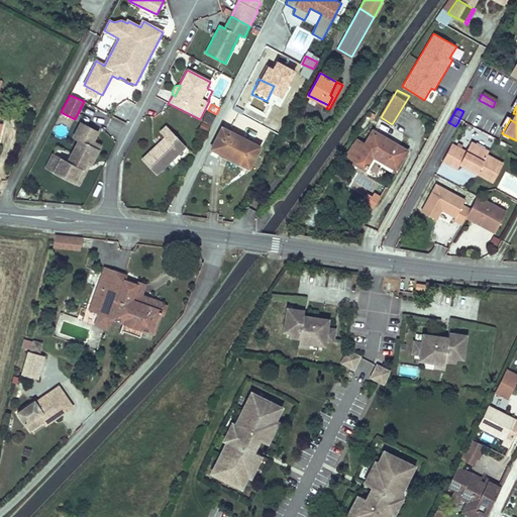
[(97,131),(81,123),(73,137),(79,140),(68,162),(61,159),(54,172),(74,183),(81,170),(82,171),(86,163),(89,165),(90,165),(101,144),(93,140),(97,131)]
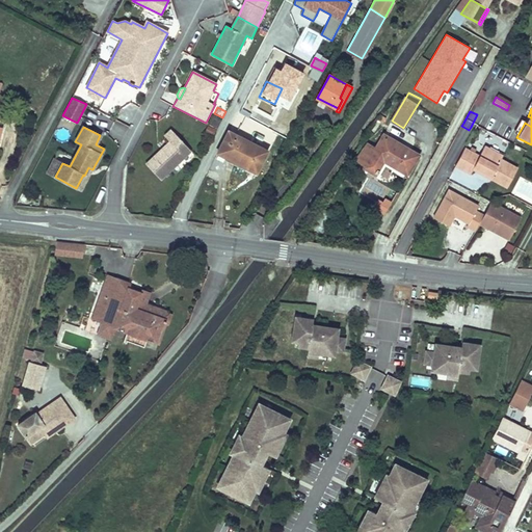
[(171,129),(164,135),(169,141),(145,163),(160,179),(191,150),(171,129)]
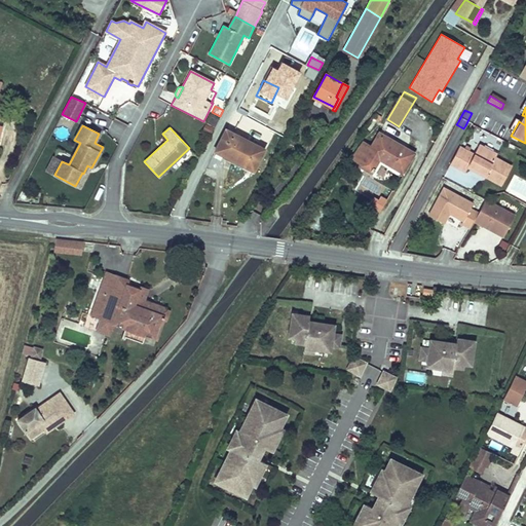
[(226,129),(217,149),(228,155),(227,157),(254,171),(265,150),(226,129)]
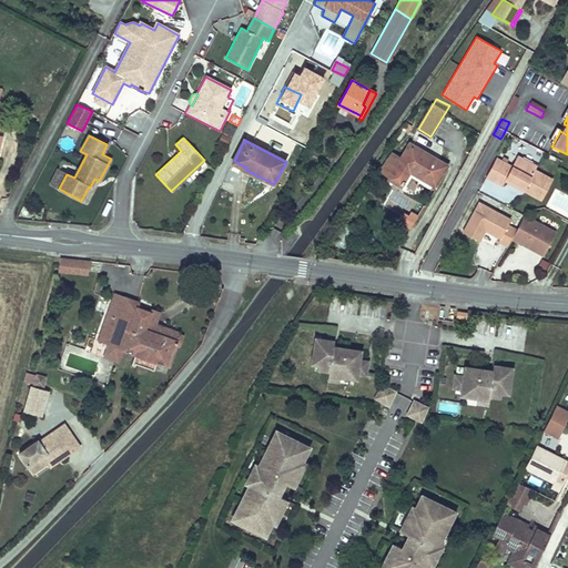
[(409,143),(402,156),(392,151),(378,171),(389,178),(388,179),(402,186),(411,172),(435,185),(447,165),(409,143)]
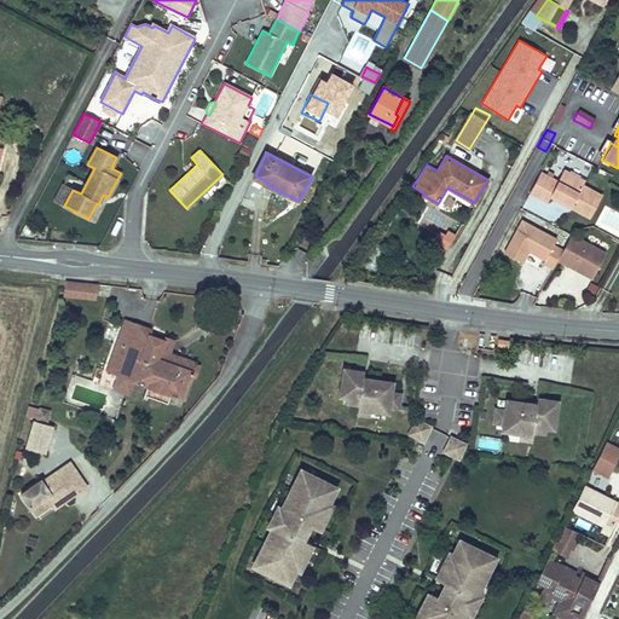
[(551,197),(563,203),(566,198),(576,203),(573,208),(591,218),(603,195),(584,185),(586,180),(565,169),(559,181),(542,173),(531,194),(549,202),(551,197)]
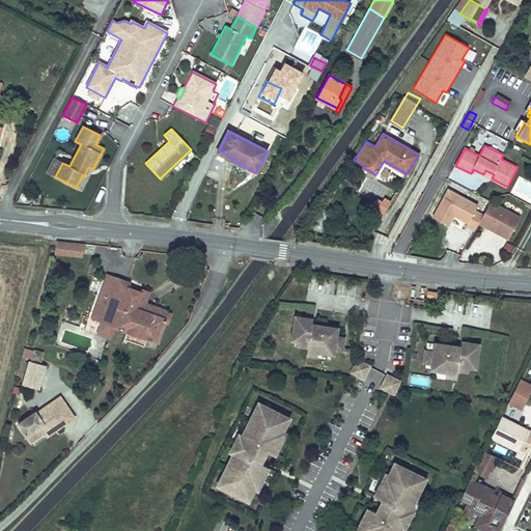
[(219,150),(217,152),(229,159),(230,157),(219,150)]
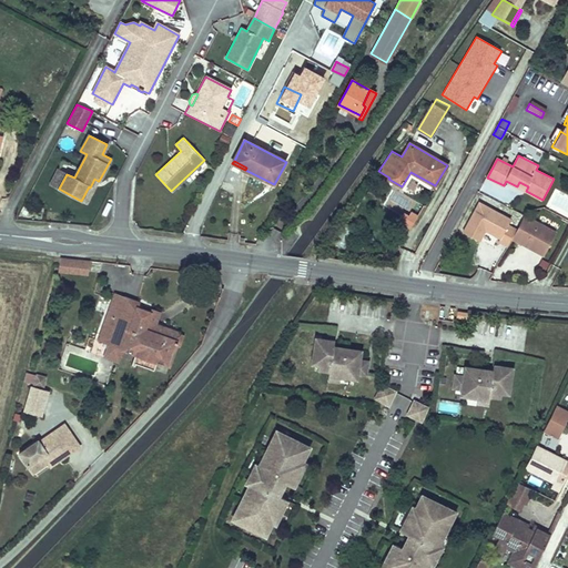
[(50,185),(59,189),(67,174),(58,170),(50,185)]
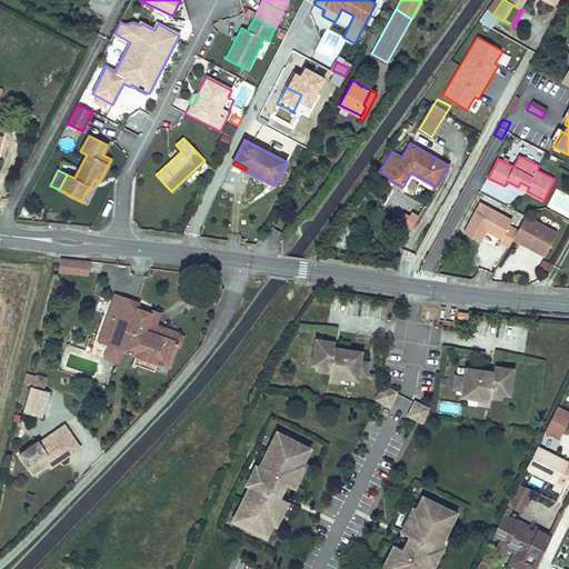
[(98,181),(95,179),(90,188),(89,187),(81,201),(87,203),(98,181)]
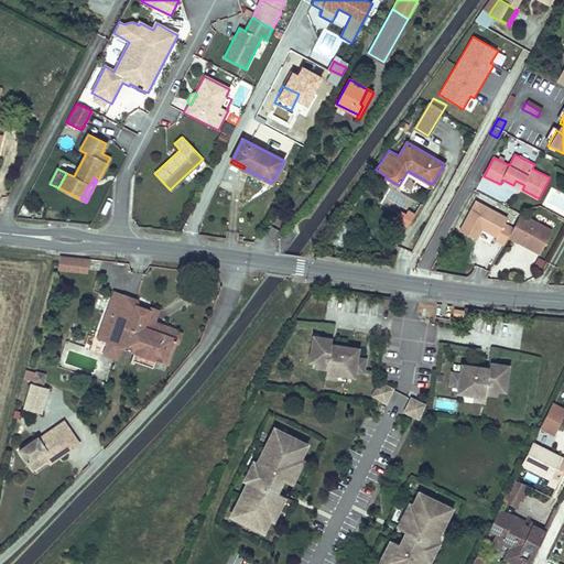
[(516,181),(513,185),(522,190),(524,185),(516,181)]
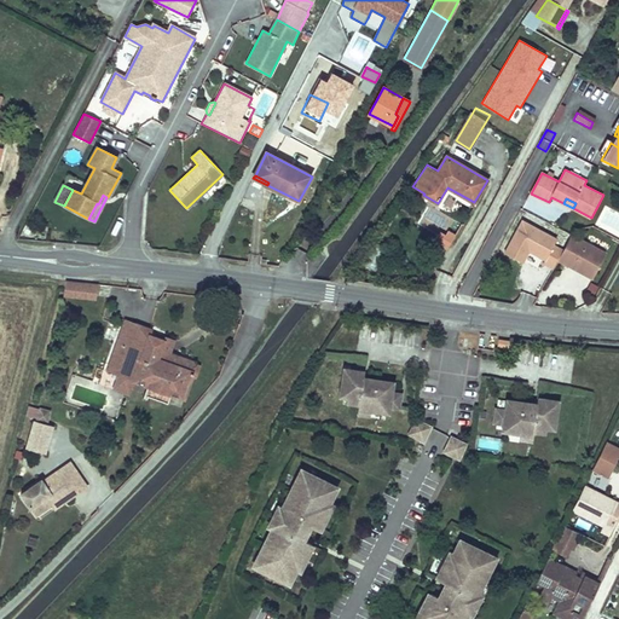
[(431,209),(427,217),(443,226),(447,219),(431,209)]
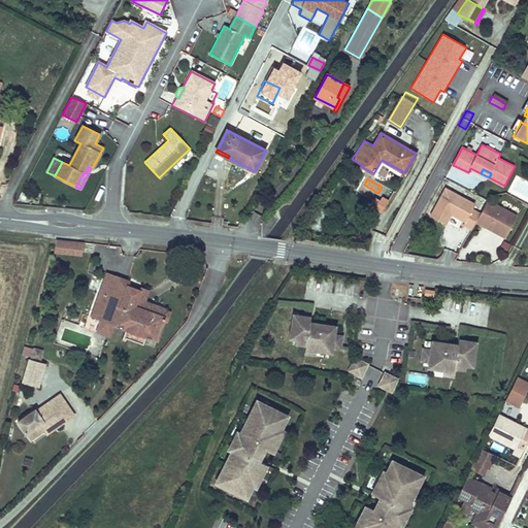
[(475,204),(447,189),(432,217),(448,225),(453,215),(466,222),(465,225),(472,229),(481,213),(473,209),(475,204)]
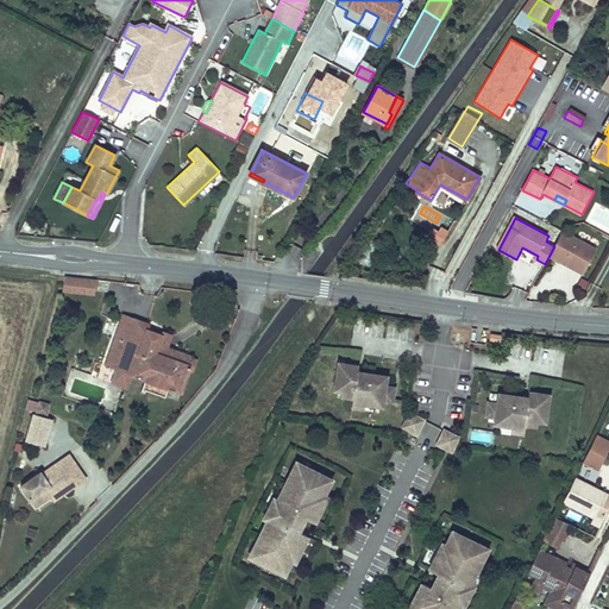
[(441,245),(447,230),(438,225),(432,242),(441,245)]
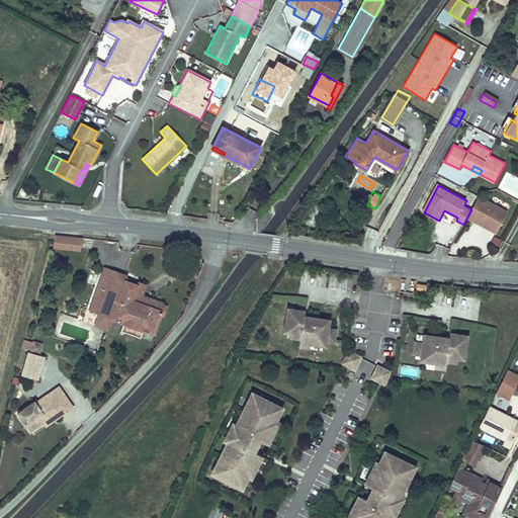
[(467,219),(478,224),(479,221),(491,227),(489,230),(496,233),(507,211),(479,197),(467,219)]
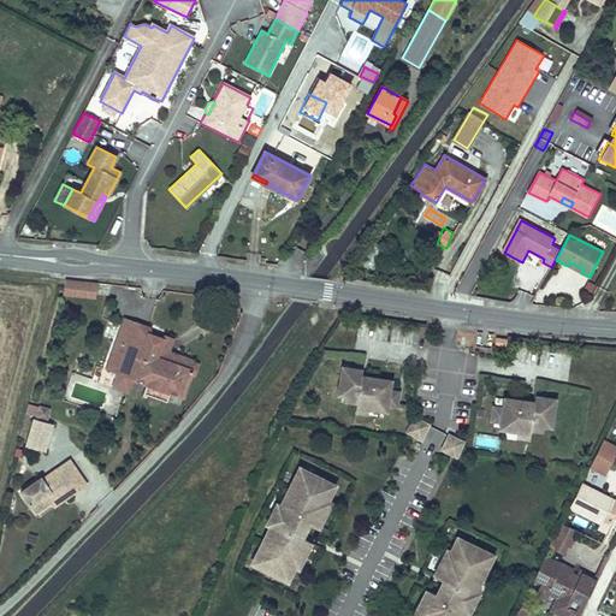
[(361,258),(369,267),(385,253),(378,243),(361,258)]
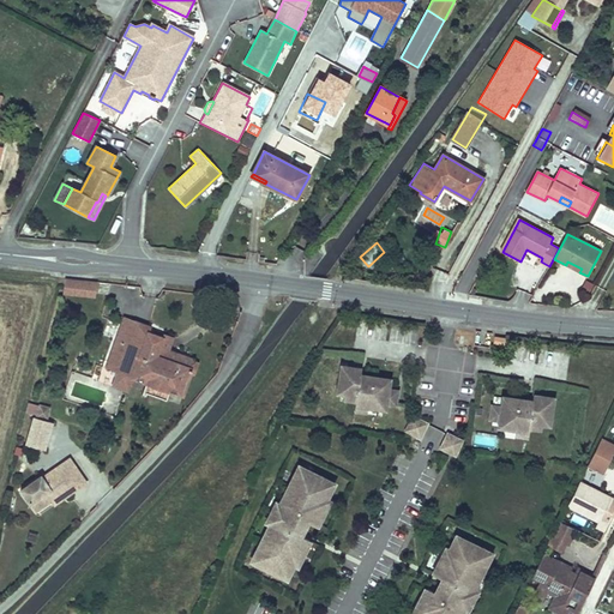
[(567,262),(566,265),(579,272),(582,269),(567,262)]
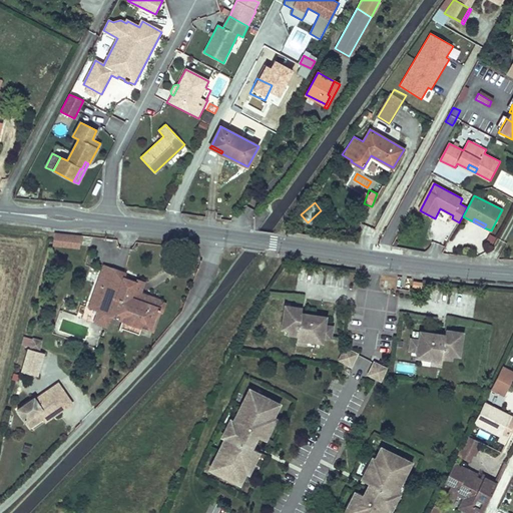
[(80,248),(81,233),(53,232),(52,247),(80,248)]
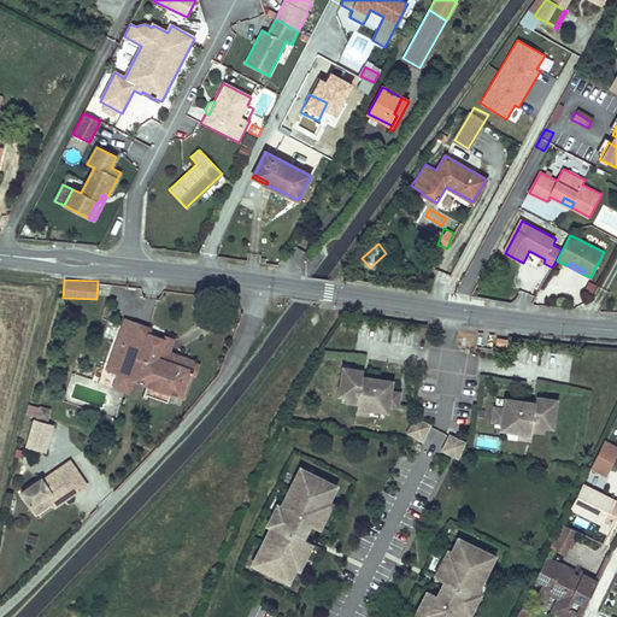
[(135,322),(123,318),(105,369),(113,371),(116,372),(111,387),(129,394),(135,380),(145,383),(141,393),(165,401),(168,392),(178,397),(192,360),(166,351),(170,341),(148,334),(139,330),(133,328),(135,322)]
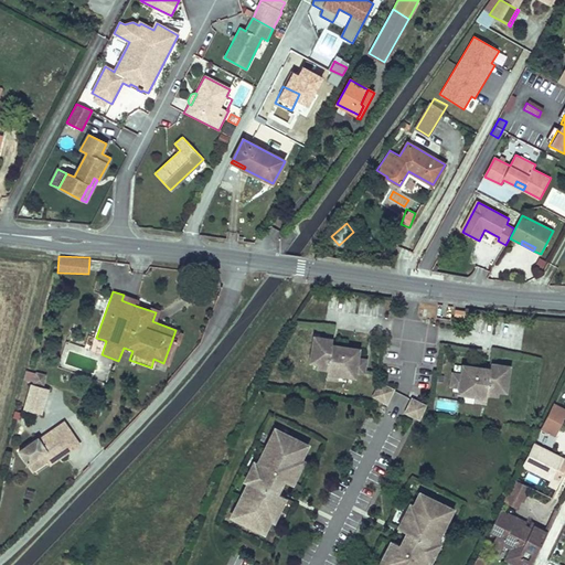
[(331,339),(312,336),(309,361),(327,363),(326,369),(326,372),(337,374),(353,376),(354,370),(362,372),(364,360),(355,358),(358,349),(344,347),(343,356),(329,354),(330,344),(331,339)]
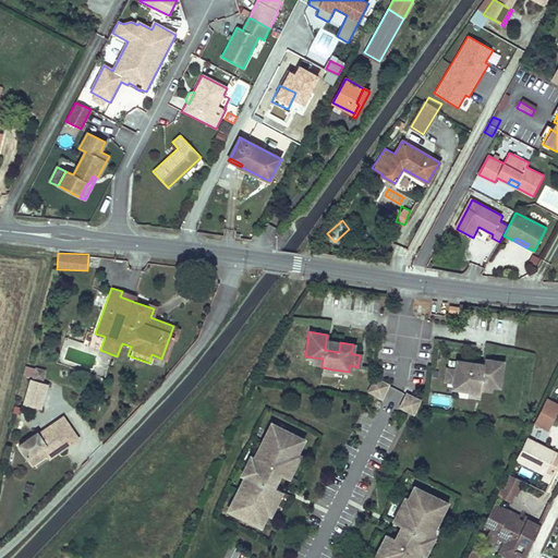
[(340,342),(326,340),(325,350),(339,352),(340,342)]
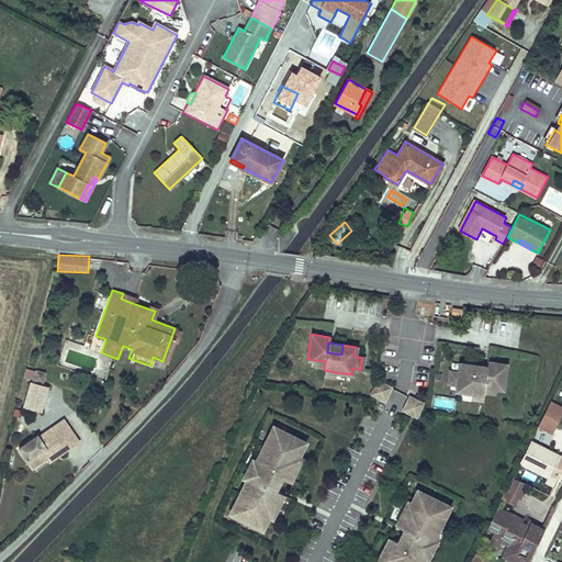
[(159,369),(163,361),(153,357),(150,366),(159,369)]
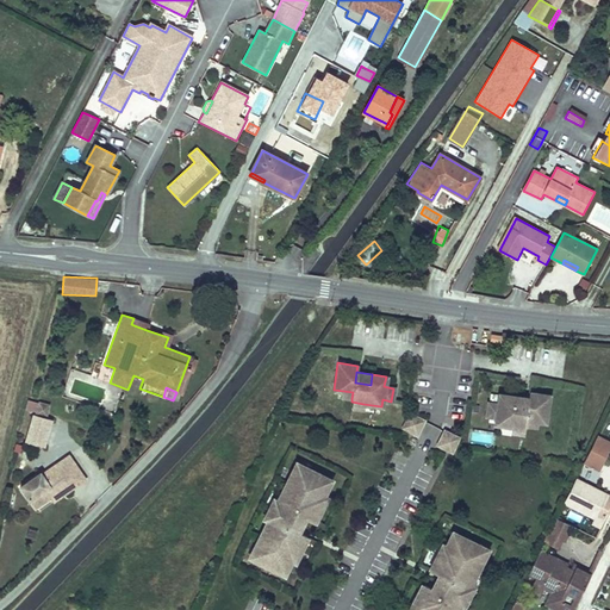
[(510,405),(511,396),(498,393),(497,404),(487,403),(485,416),(495,417),(493,423),(512,427),(524,428),(524,424),(526,419),(537,421),(545,422),(548,394),(529,392),(528,398),(526,408),(510,405)]
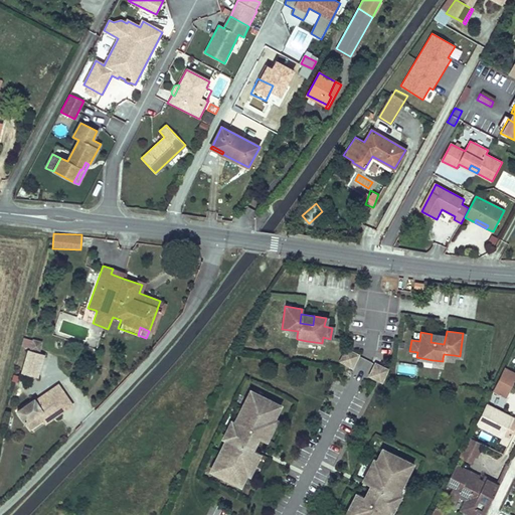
[(446,336),(432,334),(431,342),(444,344),(446,336)]
